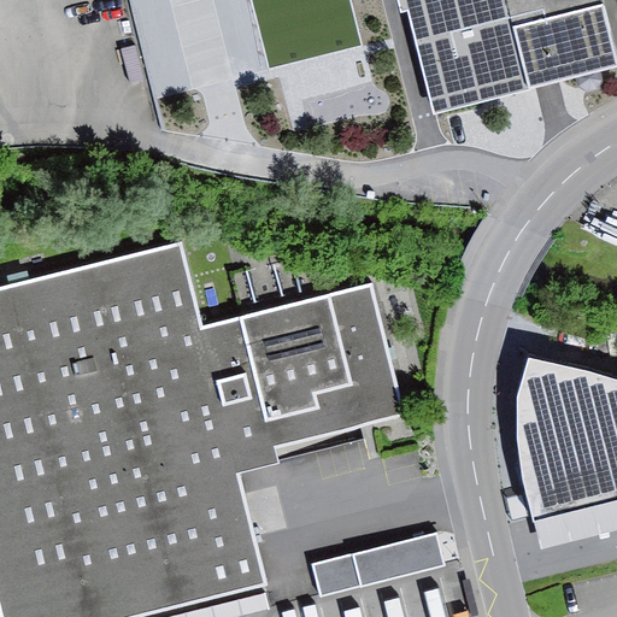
[(509,0),(398,0),(401,12),(407,11),(434,115),(532,90),(509,0)]
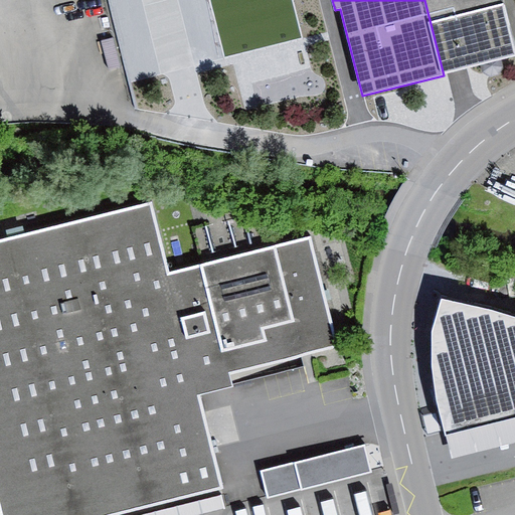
[(514,53),(501,0),(424,0),(444,75),(514,57),(514,53)]
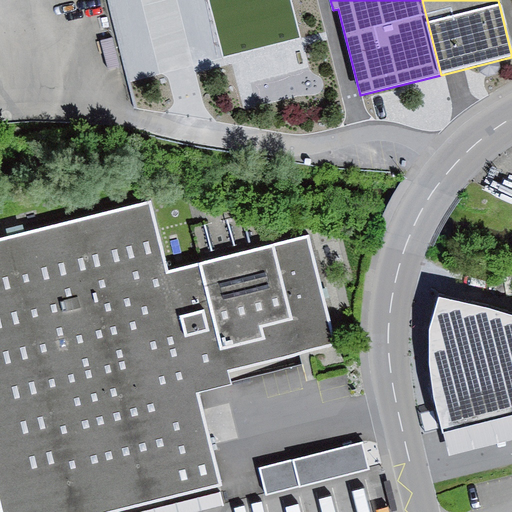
[(120,45),(142,38),(134,12),(112,18),(120,45)]
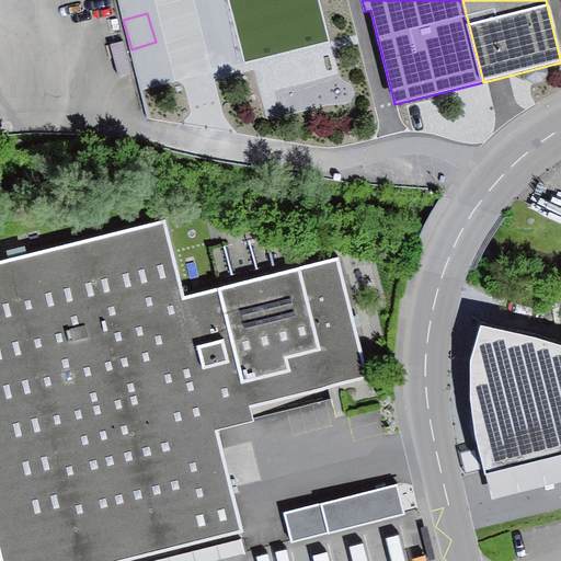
[(167,222),(0,263),(0,553),(1,560),(132,560),(243,534),(216,431),(254,422),(249,408),(369,380),(339,259),(185,299),(167,222)]
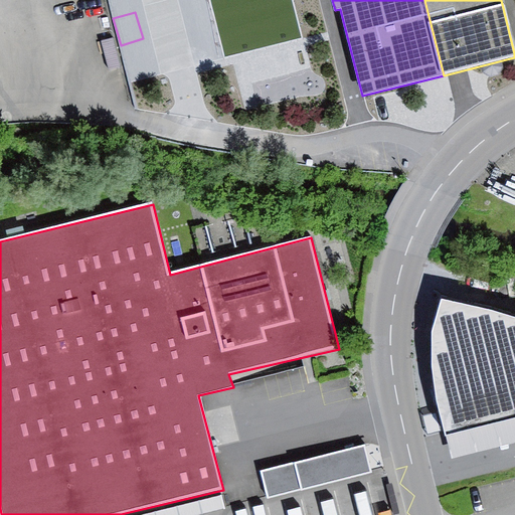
[(514,317),(492,311),(442,300),(432,333),(432,366),(437,402),(445,437),(514,418),(514,317)]
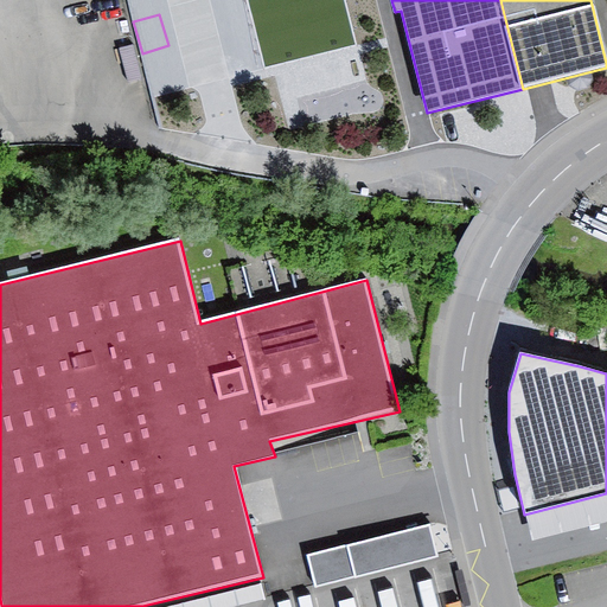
[(430,525),(308,557),(317,588),(439,556),(430,525)]
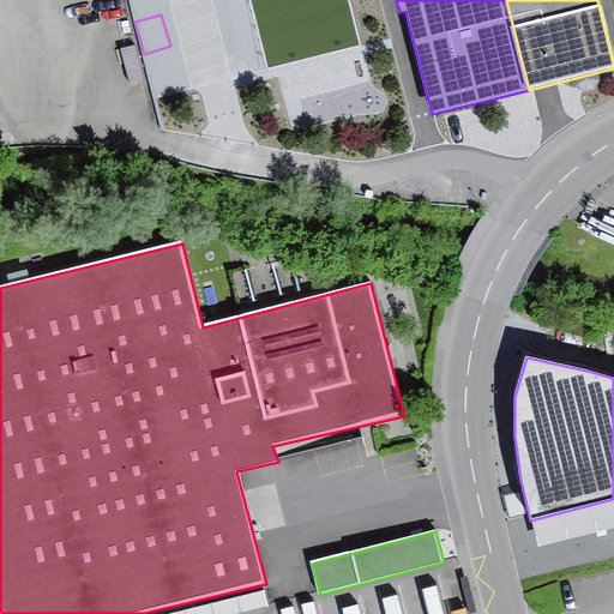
[(265,591),(175,613),(242,613),(269,607),(265,591)]
